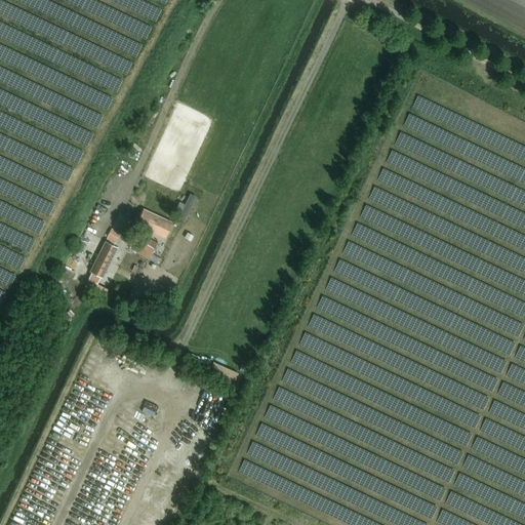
[(182,214),(186,206),(179,203),(175,210),(182,214)]
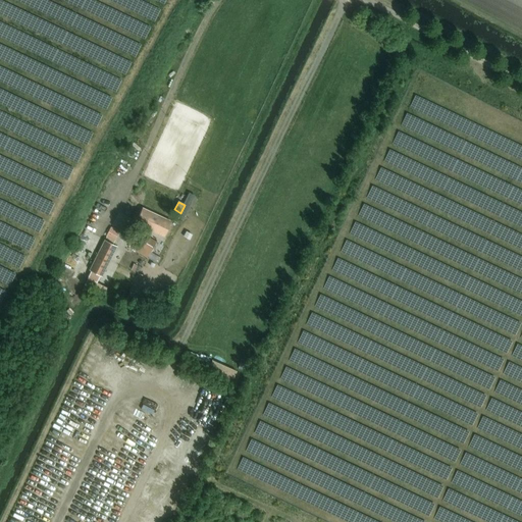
[(135,223),(163,237),(169,221),(142,209),(135,223)]
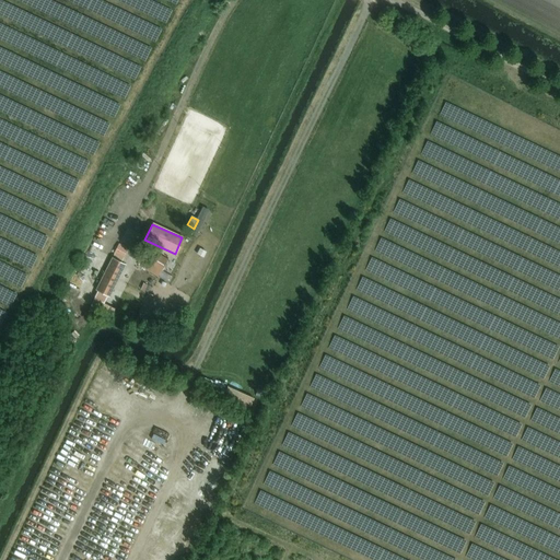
[(128,248),(119,244),(114,255),(123,259),(128,248)]
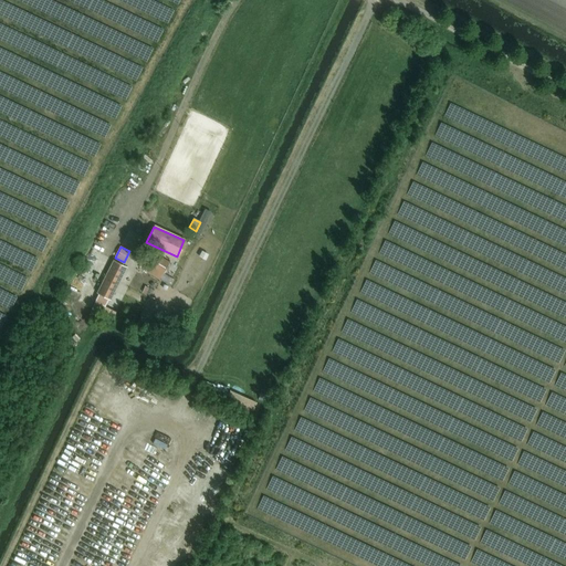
[(159,282),(171,264),(156,254),(144,272),(159,282)]
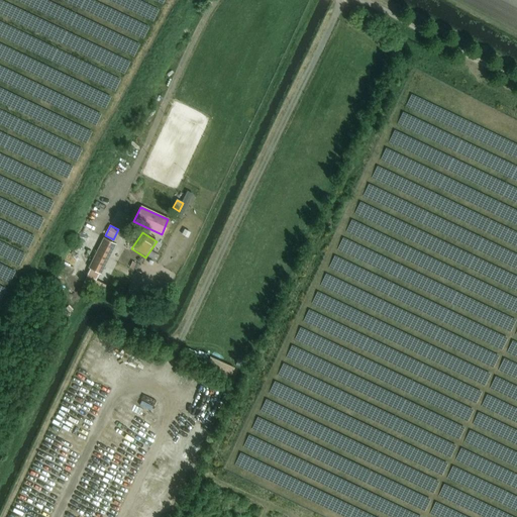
[(101,275),(115,243),(103,237),(88,269),(101,275)]
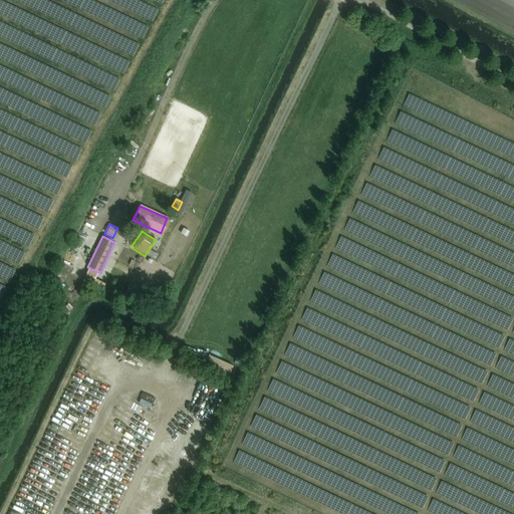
[(184,243),(178,240),(175,245),(181,249),(184,243)]
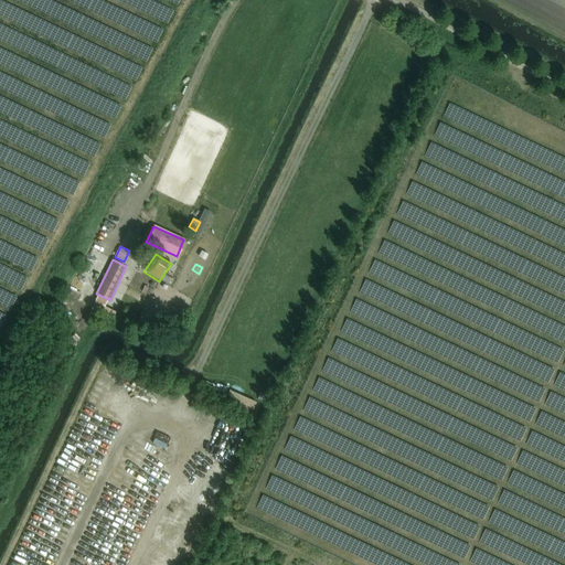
[(113,310),(95,301),(91,311),(108,320),(113,310)]
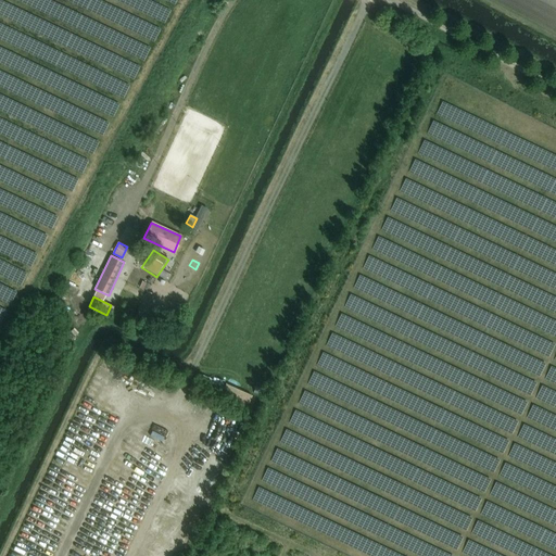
[(248,406),(252,396),(226,384),(222,395),(248,406)]
